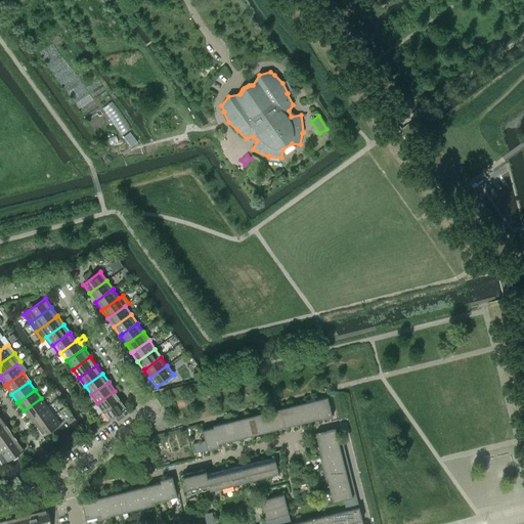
[(115,391),(97,403),(102,411),(120,399),(115,391)]
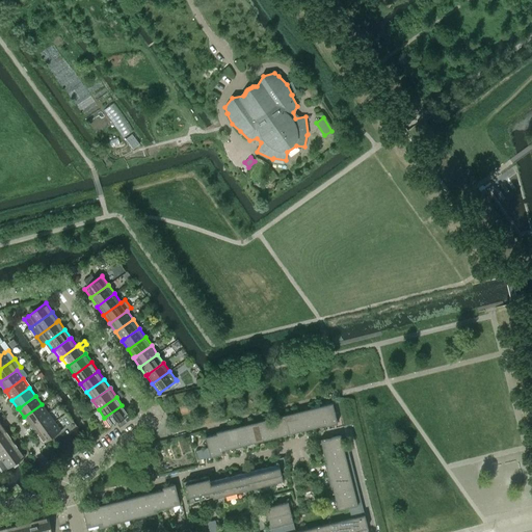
[(320,406),(320,408),(321,408),(325,425),(324,425),(325,426),(338,423),(333,403),(320,406)]
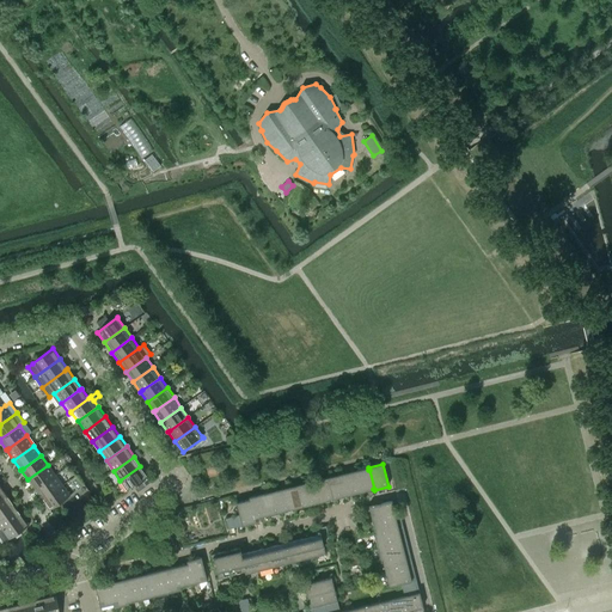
[(48,465),(28,479),(35,490),(37,488),(55,476),(48,465)]
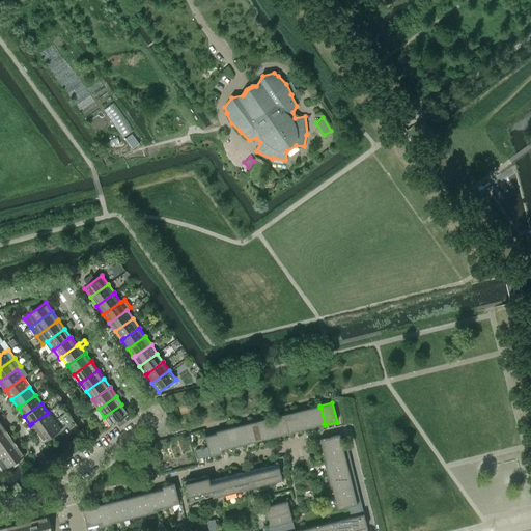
[(131,418),(129,414),(121,404),(104,417),(111,426),(116,422),(119,426),(127,421),(131,418)]
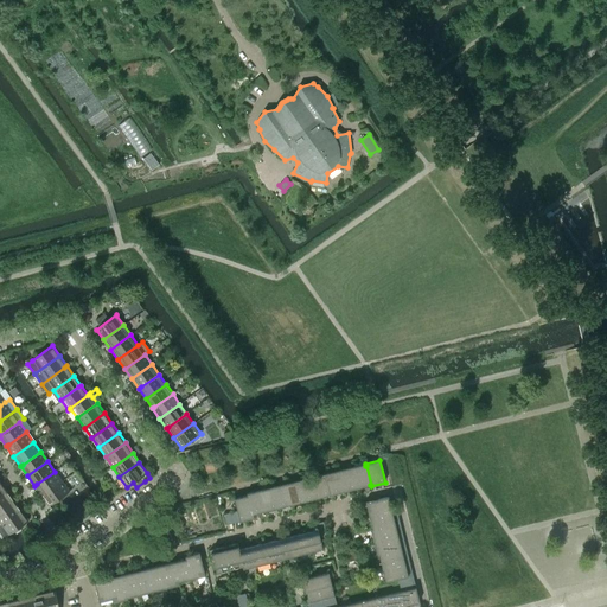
[(371,485),(366,466),(365,466),(365,464),(352,467),(353,468),(358,489),(370,485),(371,485)]
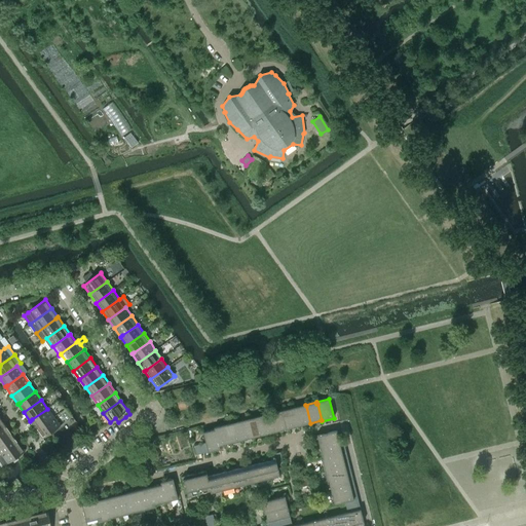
[(310,423),(306,406),(305,405),(294,407),(295,409),(299,426),(310,423)]
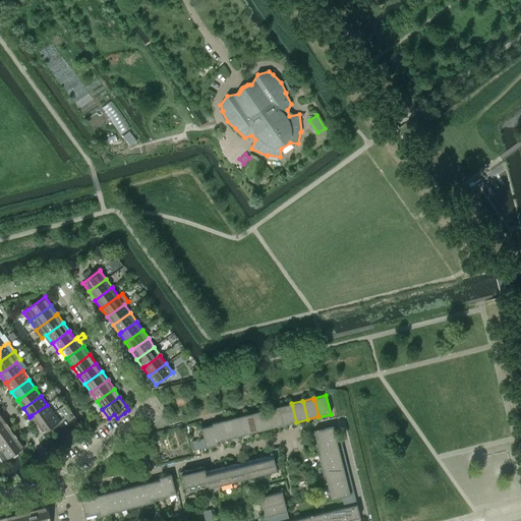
[(296,422),(292,405),(291,403),(280,406),(281,408),(285,424),(296,422)]
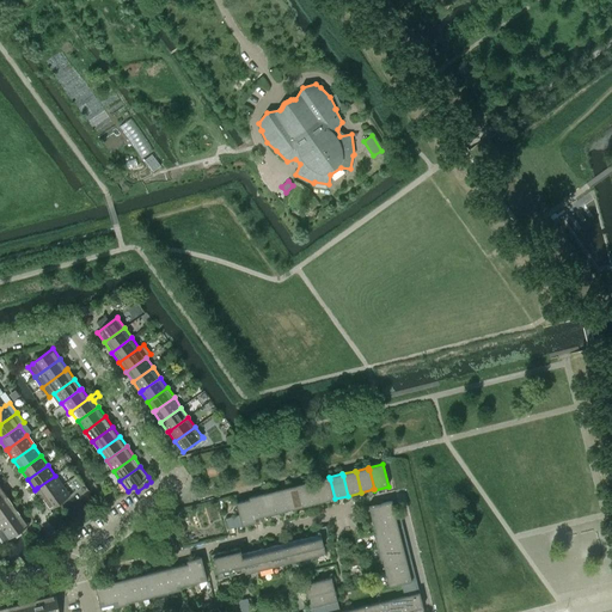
[(55,476),(37,488),(35,490),(42,500),(62,485),(55,476)]
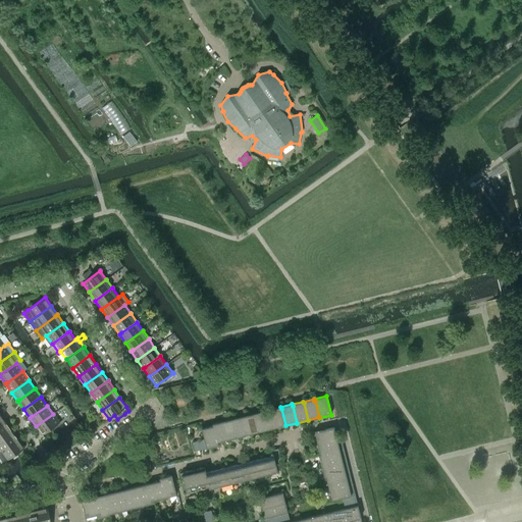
[(285,425),(281,409),(280,407),(269,410),(269,412),(273,428),(285,425)]
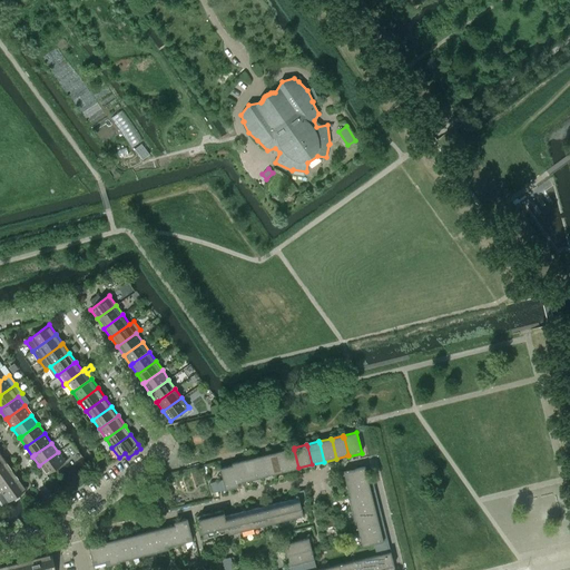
[(298,468),(294,450),(294,448),(282,451),(282,453),(286,471),(298,468)]
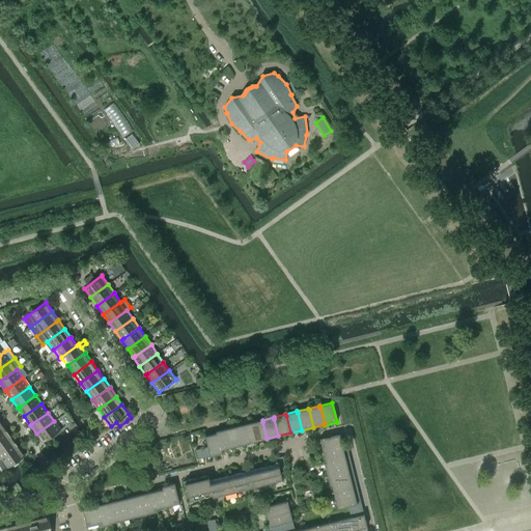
[(267,439),(262,422),(262,420),(251,423),(251,424),(255,442),(267,439)]
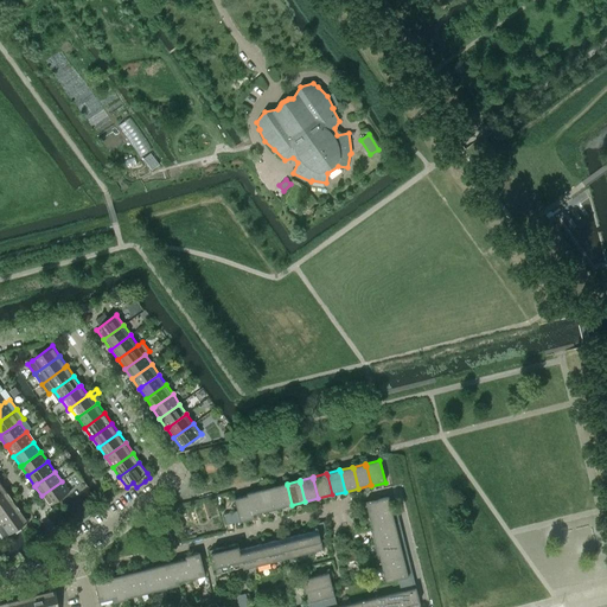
[(49,506),(69,491),(62,481),(42,496),(49,506)]
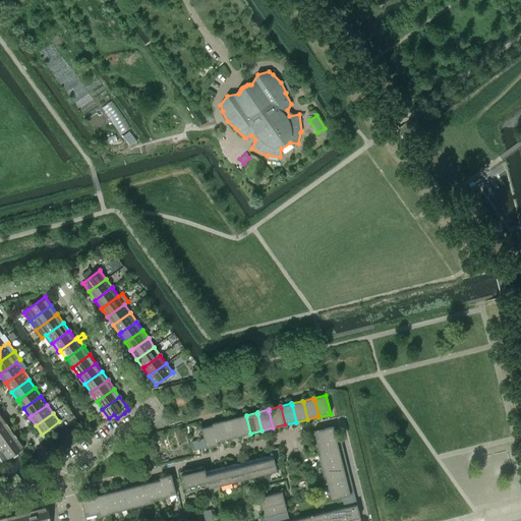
[(250,433),(246,416),(246,415),(235,417),(235,419),(239,436),(250,433)]
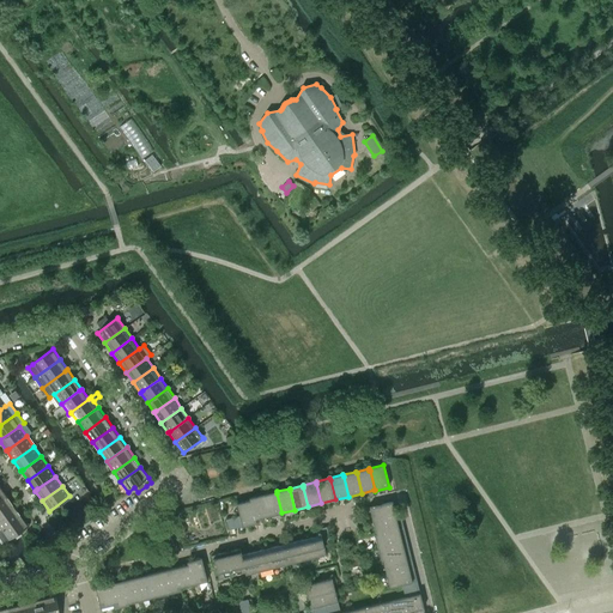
[(281,513),(277,493),(277,491),(262,495),(263,497),(268,516),(281,513)]
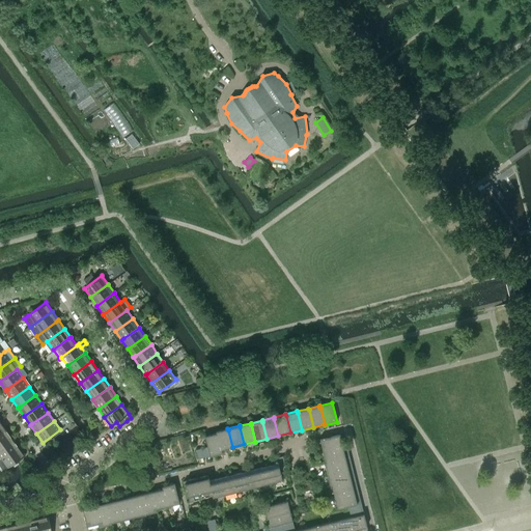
[(232,447),(228,430),(227,428),(216,431),(216,434),(217,434),(221,450),(232,447)]
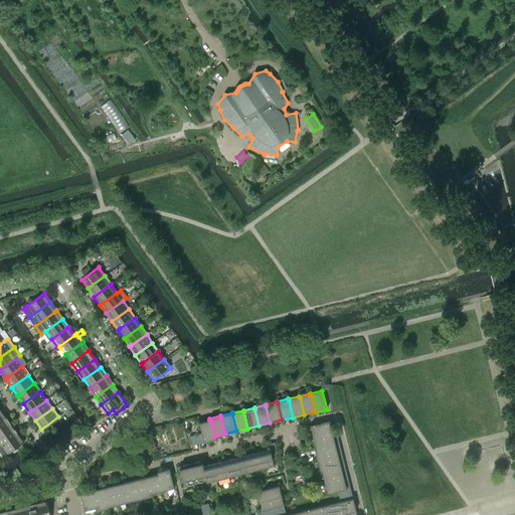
[(6,416),(0,419),(0,433),(12,424),(6,416)]
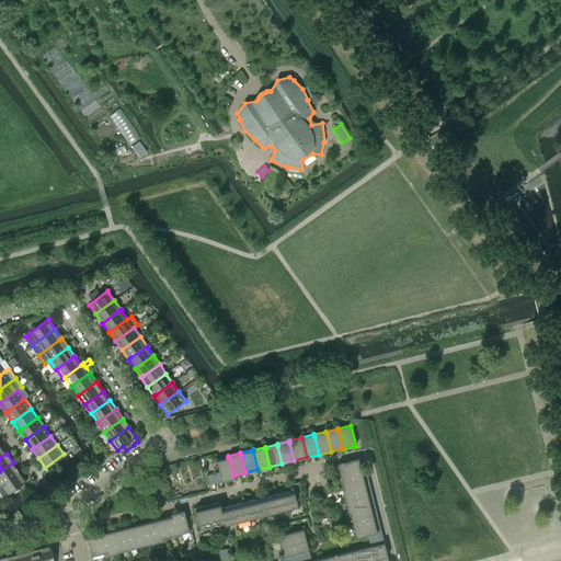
[(229,458),(228,458),(216,460),(219,472),(207,476),(209,485),(235,479),(233,476),(229,458)]
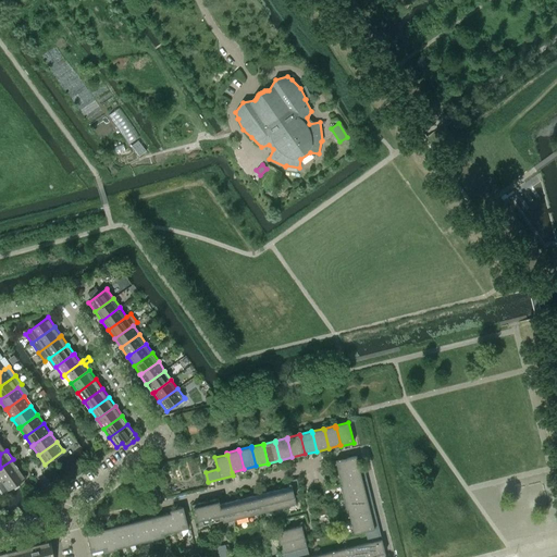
[(309,556),(307,548),(301,525),(276,532),(282,556),(227,556),(225,545),(217,546),(219,556),(385,556),(363,467),(359,468),(356,456),(335,460),(342,484),(339,485),(346,510),(347,510),(354,534),(364,531),(368,543),(309,556)]
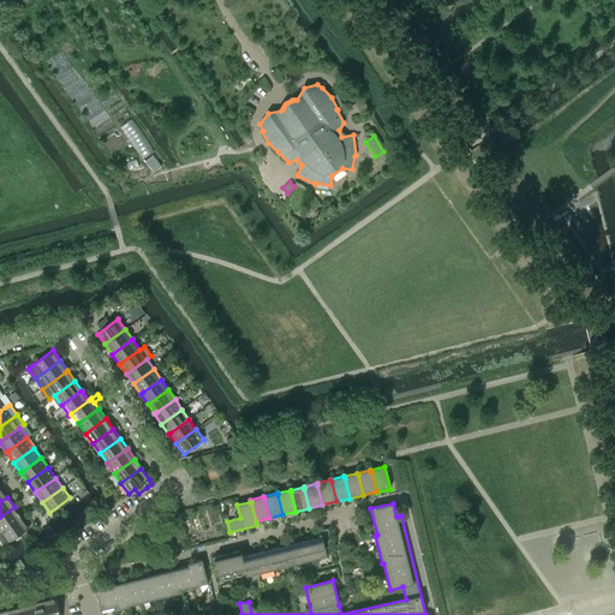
[(0,530),(1,531),(19,519),(22,517),(15,507),(0,517),(0,530)]
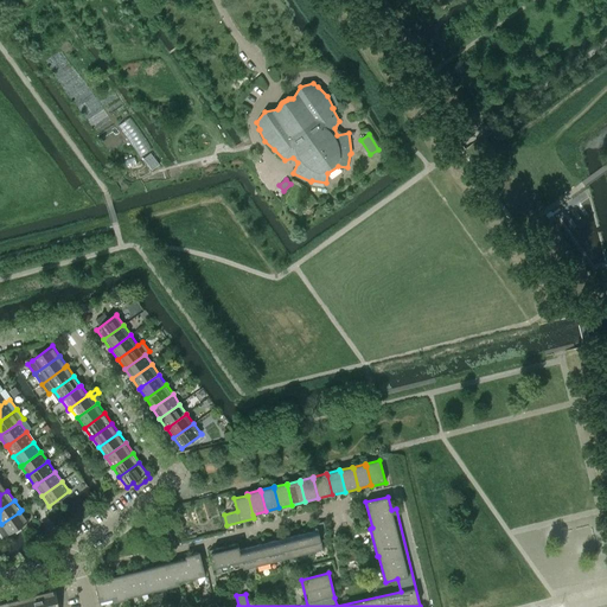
[(18,528),(29,521),(21,510),(19,512),(1,524),(0,524),(0,534),(4,538),(10,534),(12,536),(19,530),(18,528)]
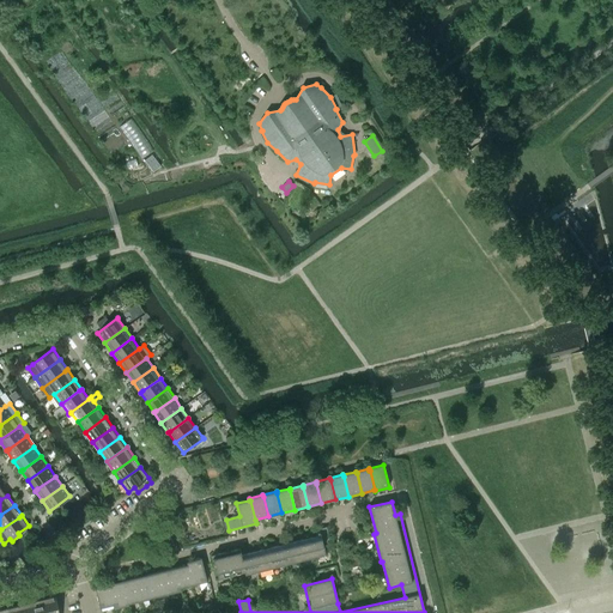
[(321,535),(308,539),(313,558),(326,554),(325,547),(331,545),(326,527),(319,529),(321,535)]
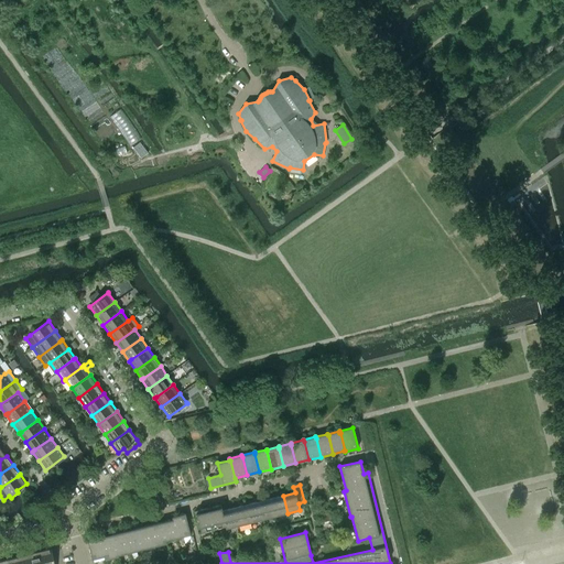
[(283,496),(270,498),(274,517),(288,513),(283,496)]
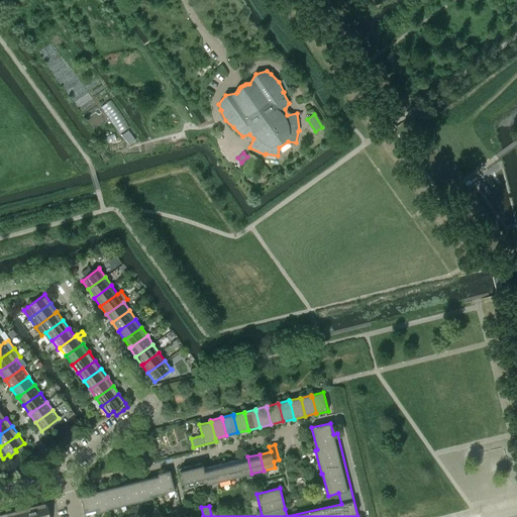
[(247,456),(236,459),(241,476),(251,474),(247,456)]
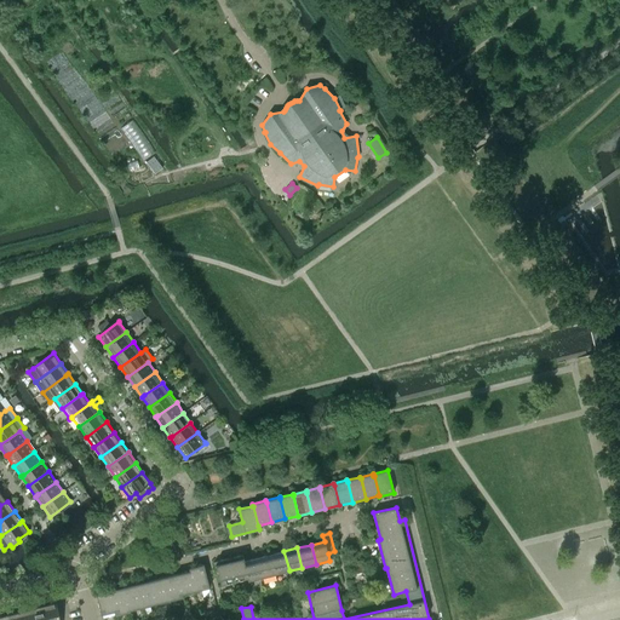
[(283,551),(270,555),(275,574),(290,570),(283,551)]
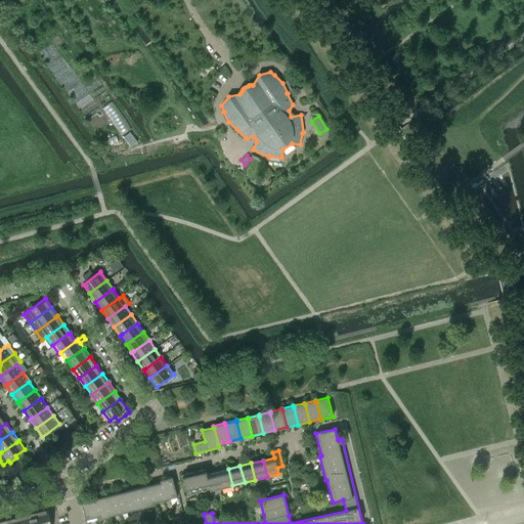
[(210,489),(206,475),(207,474),(205,469),(181,475),(186,494),(209,489),(210,489)]
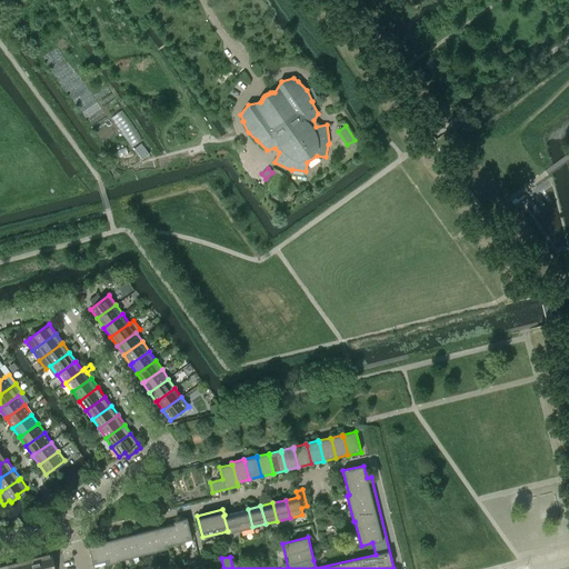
[(248,509),(236,512),(240,530),(252,527),(248,509)]
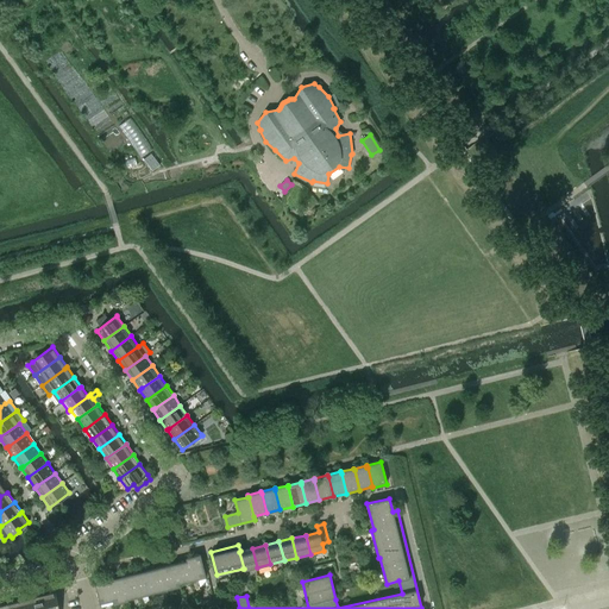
[(257,567),(252,548),(240,551),(239,552),(244,569),(243,569),(244,571),(257,567)]
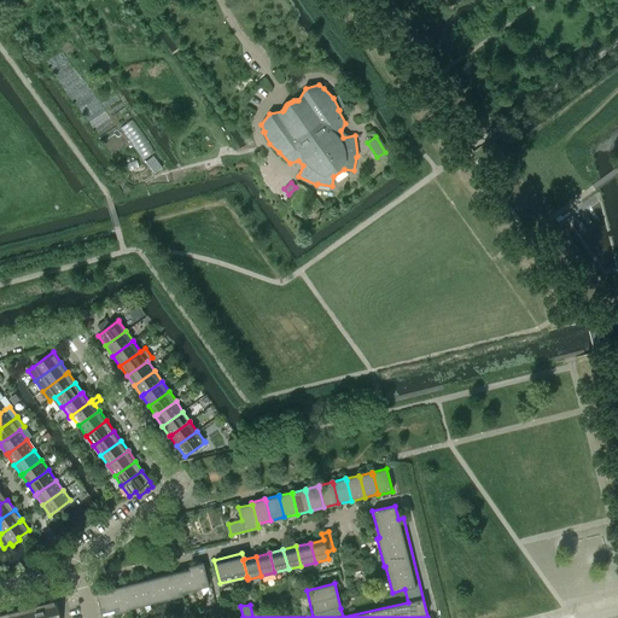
[(116,617),(116,613),(129,610),(129,608),(182,595),(182,593),(209,586),(203,563),(188,566),(190,569),(110,589),(110,586),(95,589),(101,617),(202,617),(199,617),(116,617)]
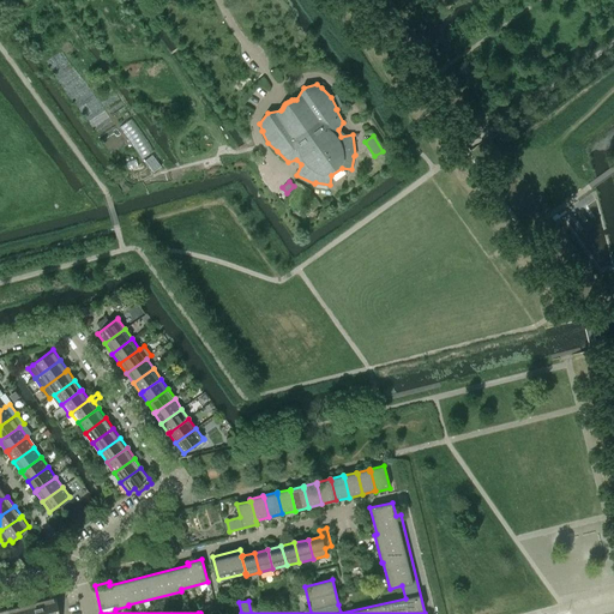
[(59,613),(55,596),(42,599),(43,601),(46,613),(59,613)]
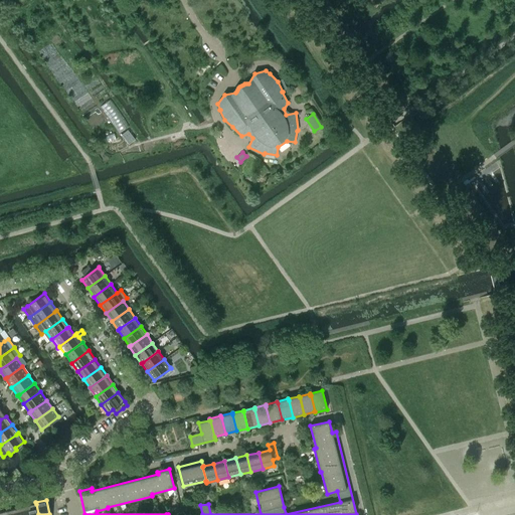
[(38,514),(36,504),(35,502),(25,505),(27,514),(38,514)]
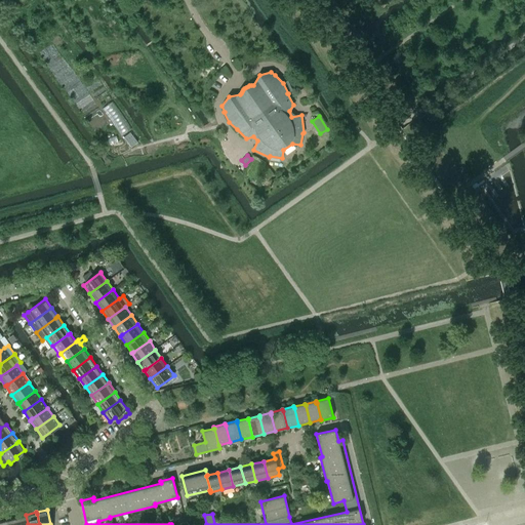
[(28,524),(26,515),(16,517),(17,524),(28,524)]
